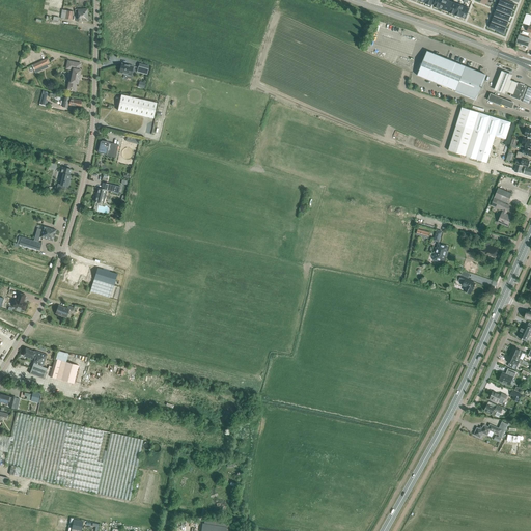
[(448,0),(442,0),(439,8),(444,10),(448,0)]
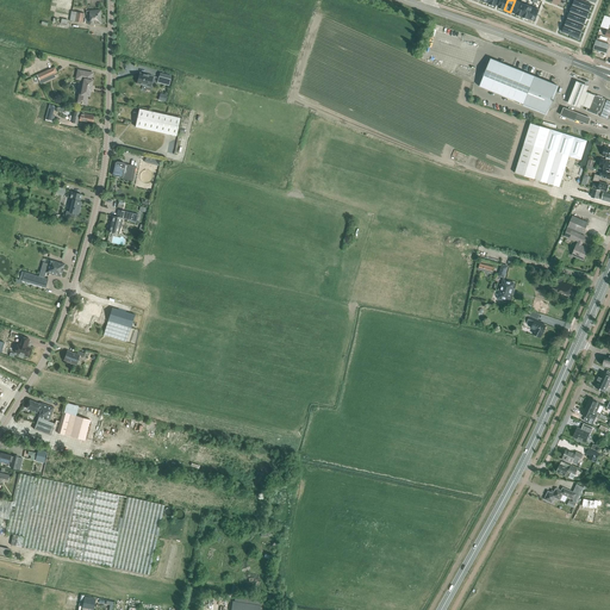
[(521,2),(515,0),(510,12),(516,14),(521,2)]
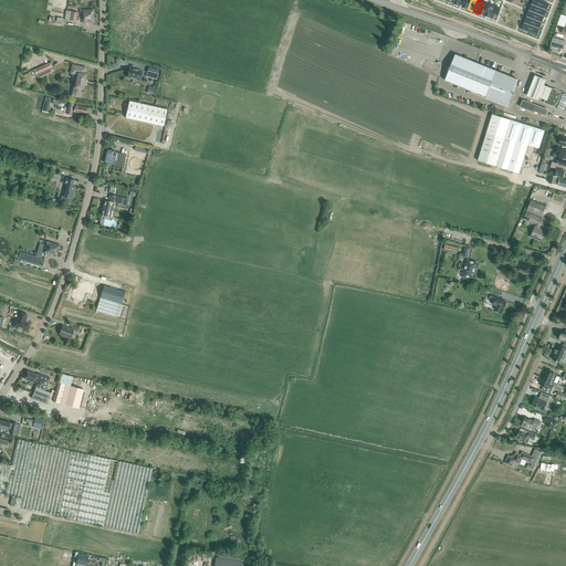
[(542,1),(538,8),(546,10),(548,4),(542,1)]
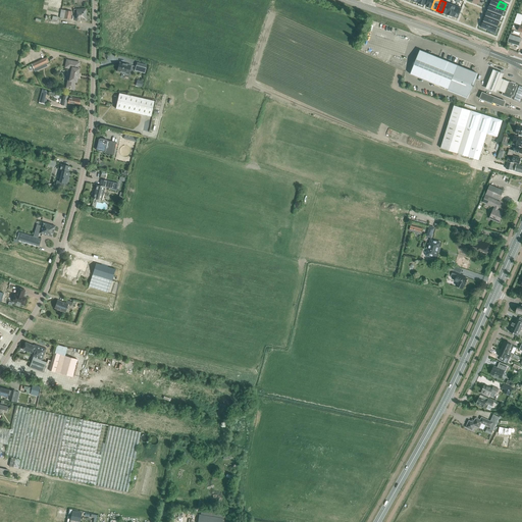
[(447,14),(451,4),(446,2),(441,12),(447,14)]
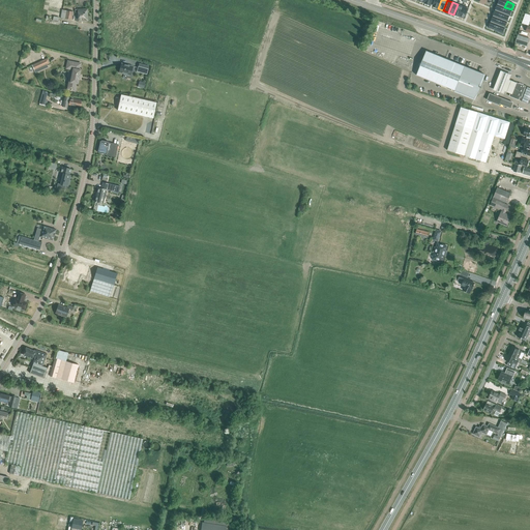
[(453,15),(460,17),(463,6),(458,4),(453,15)]
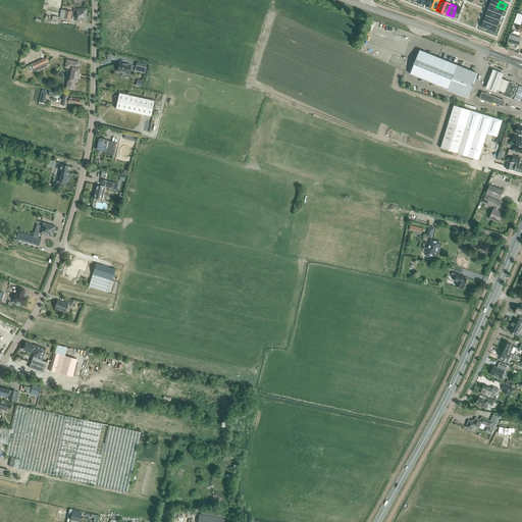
[(494,13),(497,7),(490,4),(488,10),(494,13)]
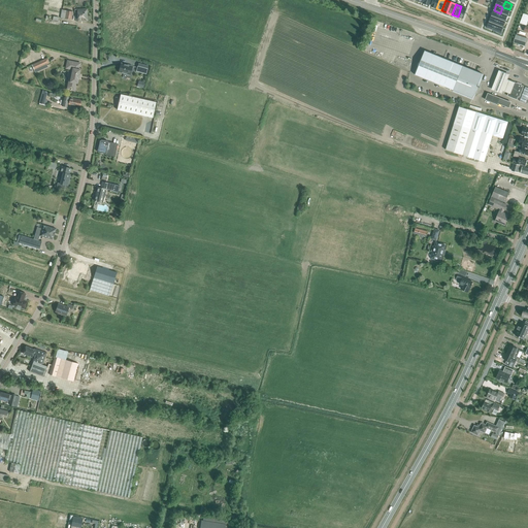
[(467,8),(461,6),(458,17),(463,19),(467,8)]
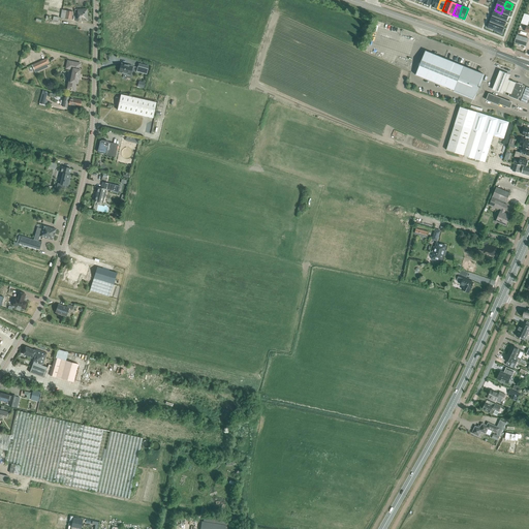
[(508,16),(510,9),(503,7),(501,13),(508,16)]
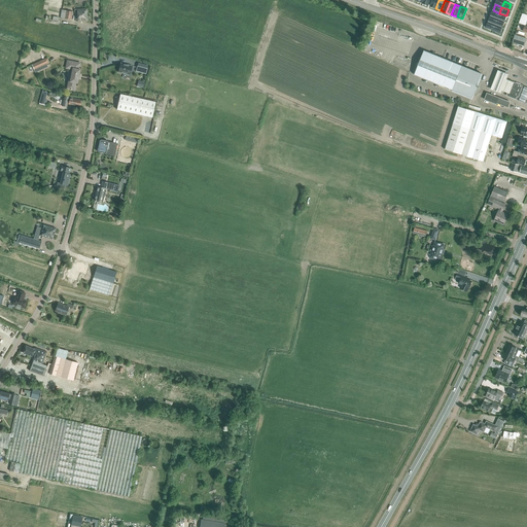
[(74,12),(77,12),(77,18),(76,18),(76,22),(88,21),(86,9),(74,9),(74,12)]
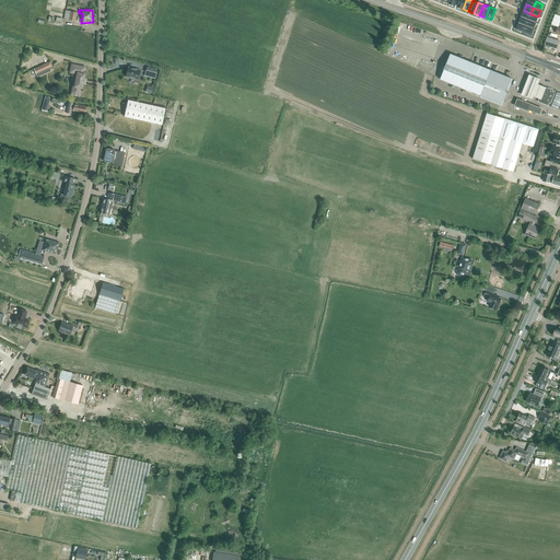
[(65,19),(76,21),(77,12),(66,11),(65,19)]
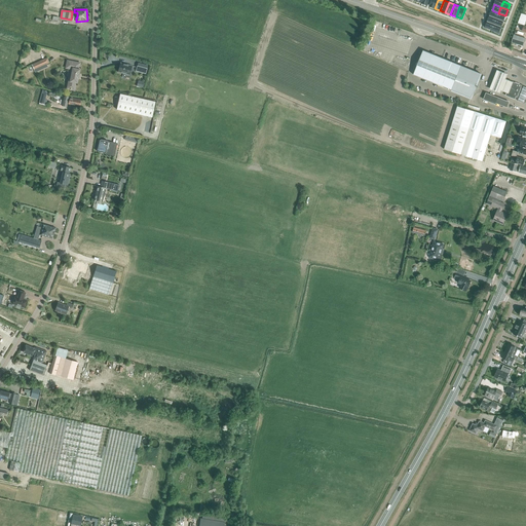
[(496,19),(498,13),(492,10),(490,16),(496,19)]
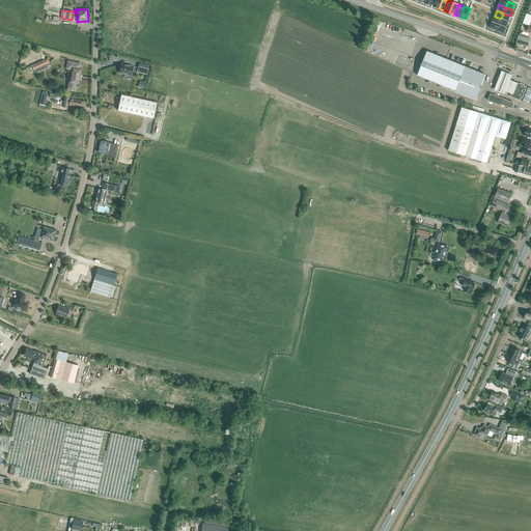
[(501,19),(507,22),(510,16),(503,14),(501,19)]
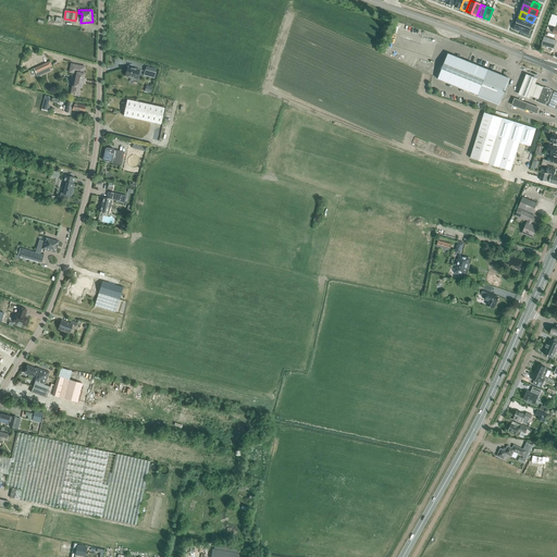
[(519,17),(517,23),(523,26),(525,20),(519,17)]
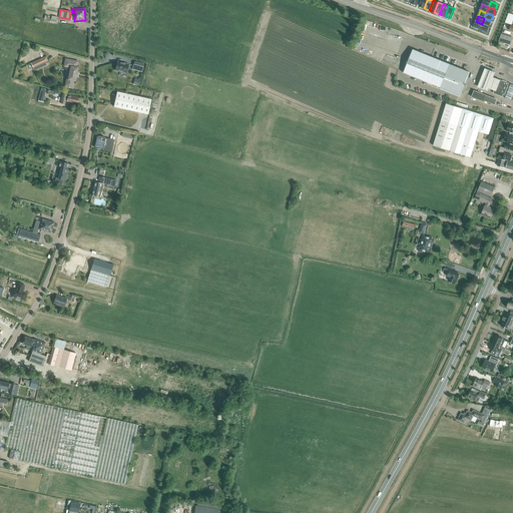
[(482,24),(488,26),(490,21),(484,18),(482,24)]
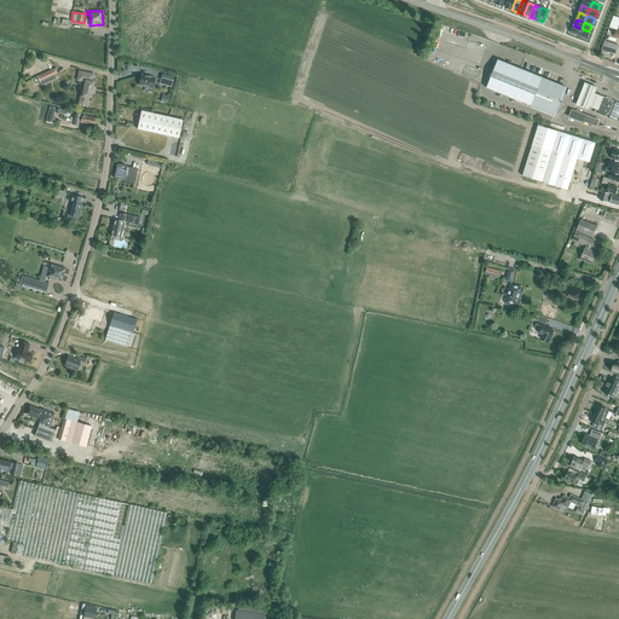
[(579,35),(582,29),(574,25),(571,33),(579,35)]
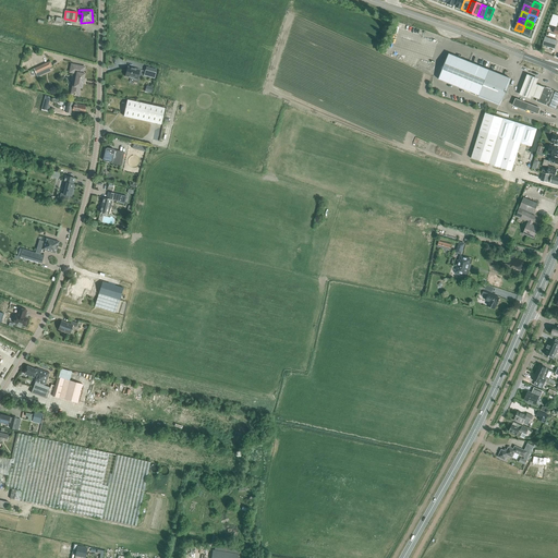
[(522,32),(529,35),(531,28),(524,26),(522,32)]
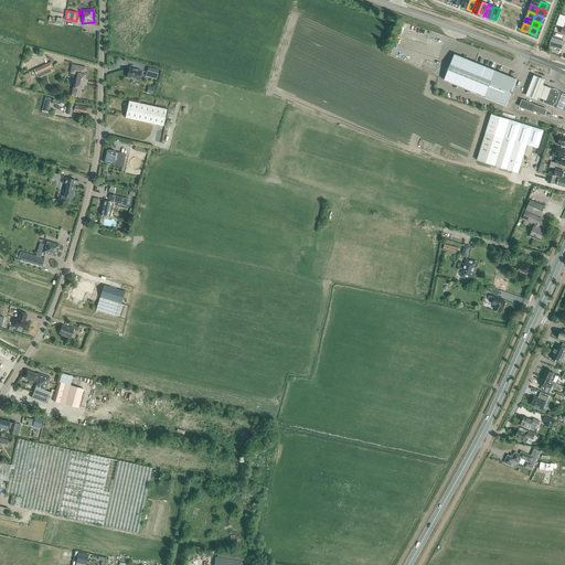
[(550,45),(562,50),(564,42),(552,38),(550,45)]
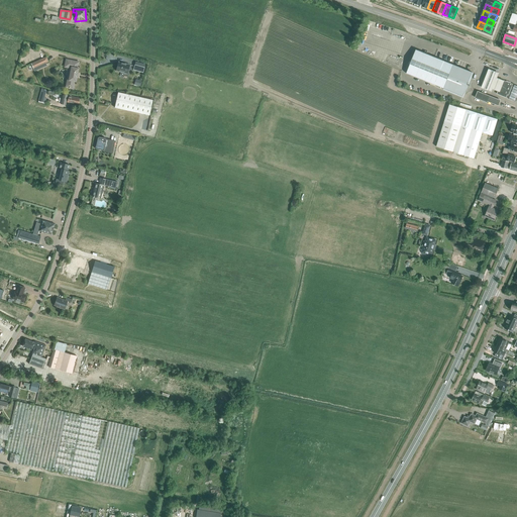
[(416,49),(406,74),(462,96),(473,73),(416,49)]
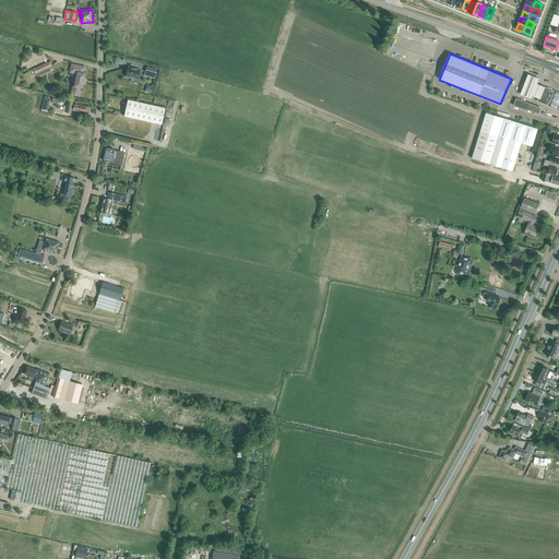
[(34,69),(36,73),(52,67),(50,62),(34,69)]
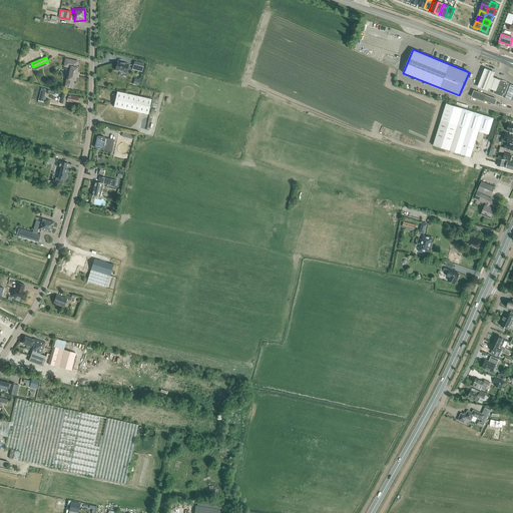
[(66,86),(72,88),(74,80),(75,81),(76,76),(77,72),(77,68),(76,68),(77,62),(66,59),(64,66),(68,67),(68,69),(67,69),(66,70),(66,71),(65,72),(65,74),(66,75),(66,76),(66,79),(67,79),(66,86)]
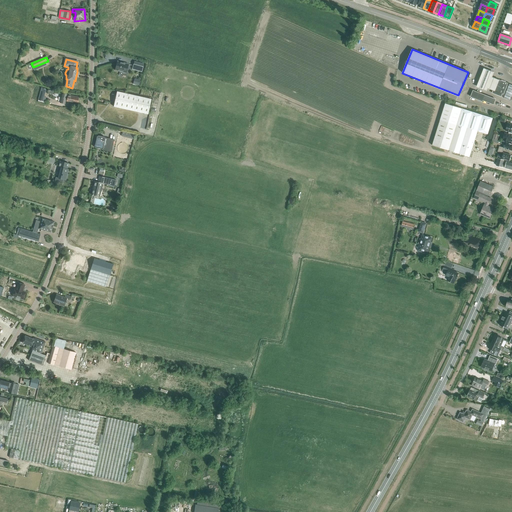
[(115,70),(126,73),(128,64),(117,61),(115,70)]
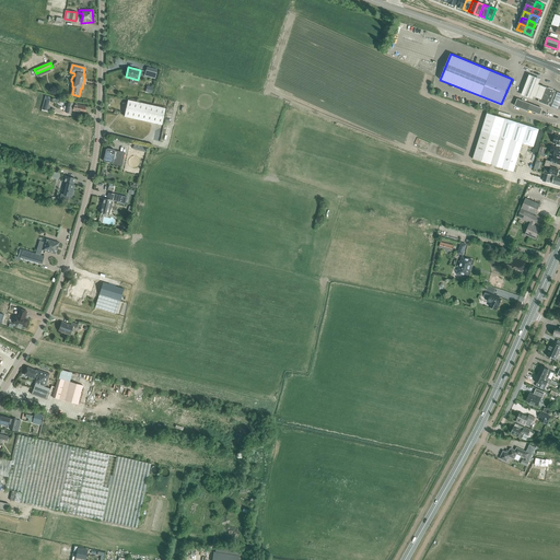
[(528,76),(521,96),(532,101),(533,97),(540,101),(545,89),(538,85),(540,80),(528,76)]
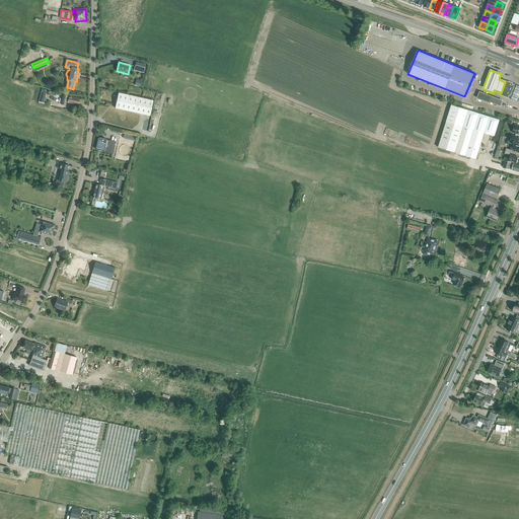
[(514,86),(514,84),(504,81),(500,91),(499,94),(508,98),(509,95),(510,95),(512,96),(516,86),(514,86)]
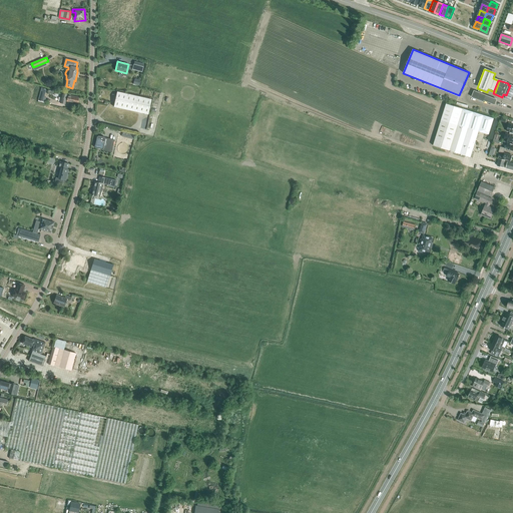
[(46,89),(41,88),(38,100),(44,102),(46,97),(44,96),(46,89)]
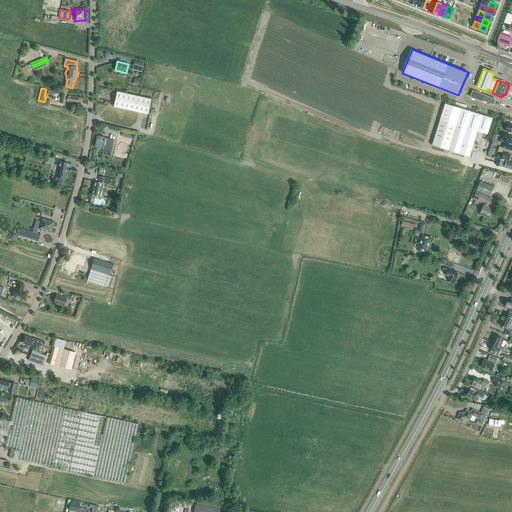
[(471,97),(482,101),(483,100),(493,104),(494,102),(495,99),(485,95),(473,91),(472,94),(471,97)]
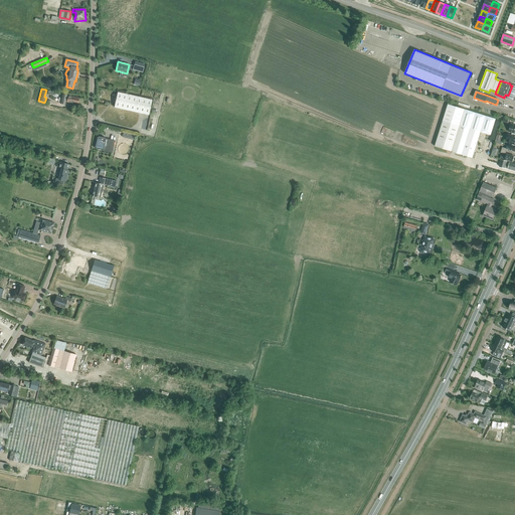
[(115,107),(149,115),(152,100),(118,93),(115,107)]
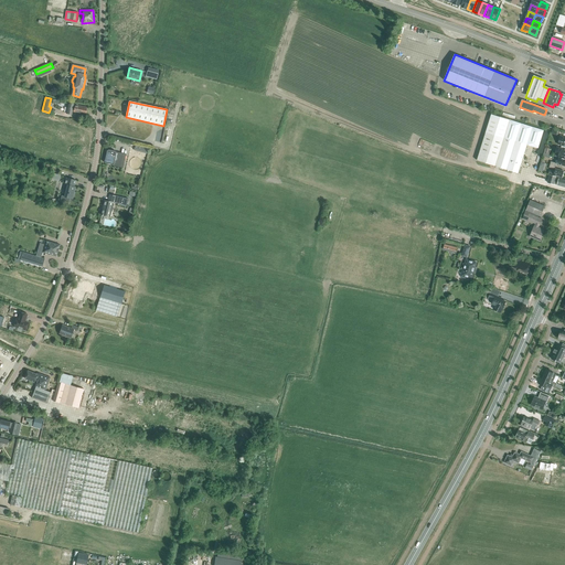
[(85,114),(86,107),(77,106),(75,105),(68,104),(67,114),(76,116),(76,113),(85,114)]
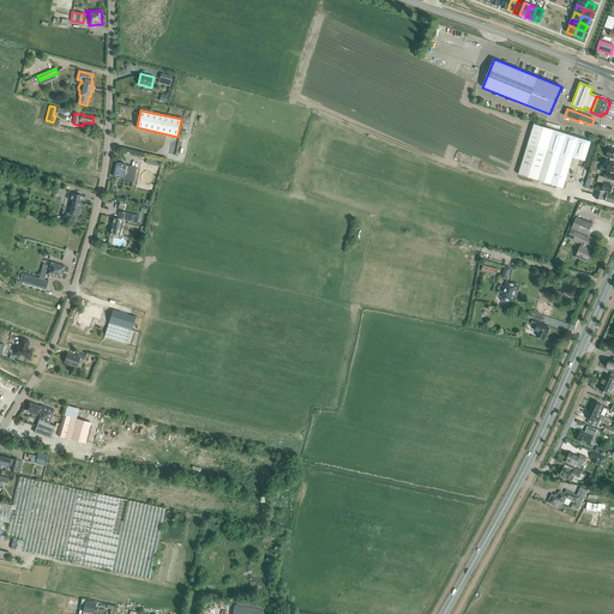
[(518,174),(563,188),(573,157),(585,162),(591,142),(535,124),(518,174)]
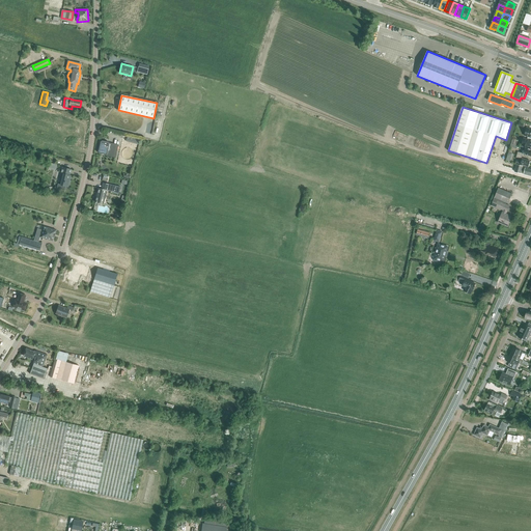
[(523,144),(523,145),(528,147),(528,146),(530,146),(530,140),(524,139),(522,144),(523,144)]
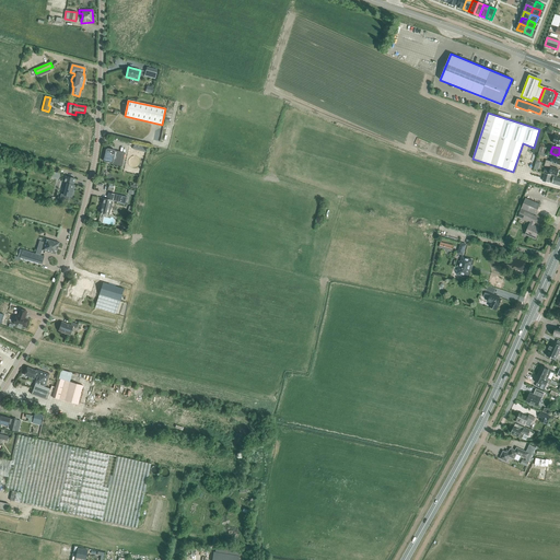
[(113,163),(113,164),(121,166),(125,153),(115,151),(116,151),(106,149),(104,161),(113,163)]
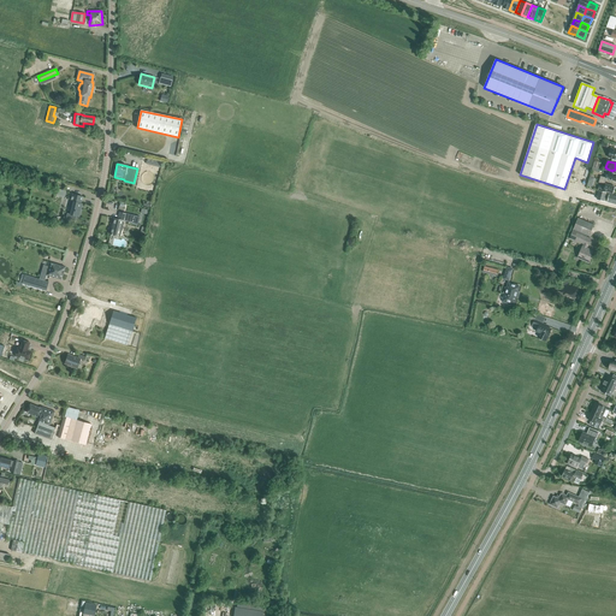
[(615,173),(609,172),(604,170),(603,173),(608,175),(606,178),(615,181),(615,173)]
